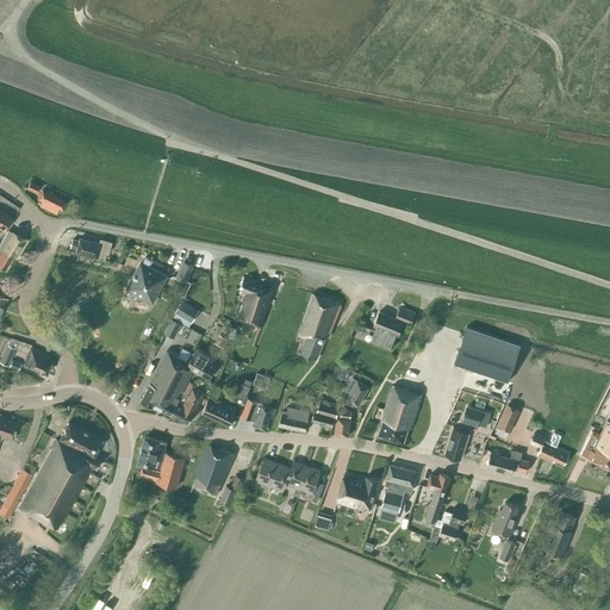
[(26,188),(33,191),(36,192),(39,186),(30,181),(26,188)]
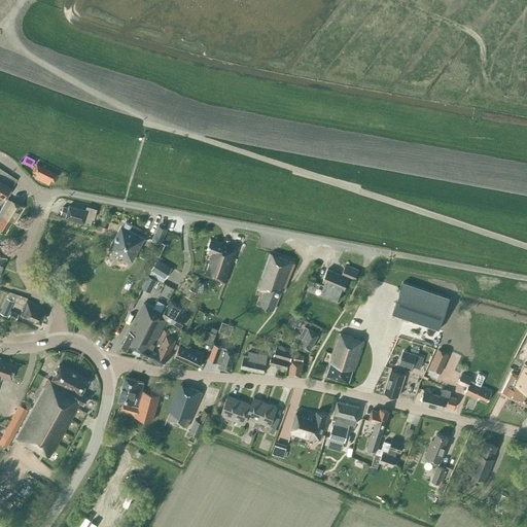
[(36,164),(35,165),(32,172),(36,173),(34,177),(47,183),(49,180),(53,181),(57,174),(36,164)]
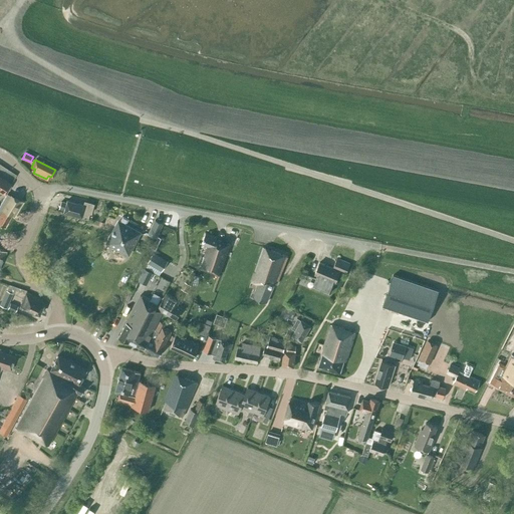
[(0,192),(4,195),(10,184),(0,178),(0,192)]
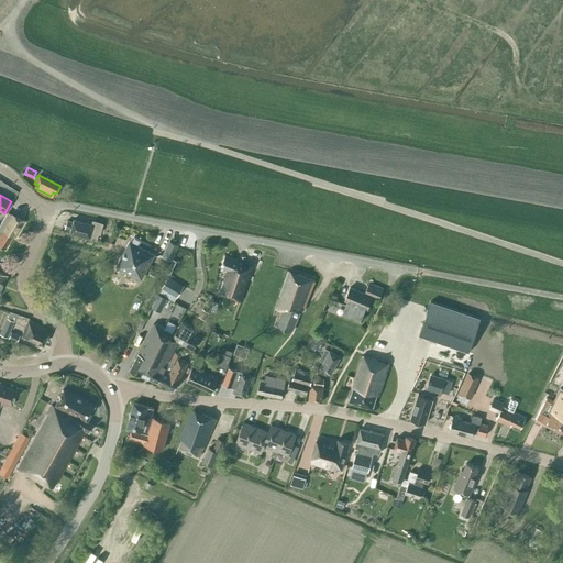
[(7,212),(0,222),(0,245),(4,249),(12,235),(15,238),(24,221),(11,213),(11,214),(7,212)]
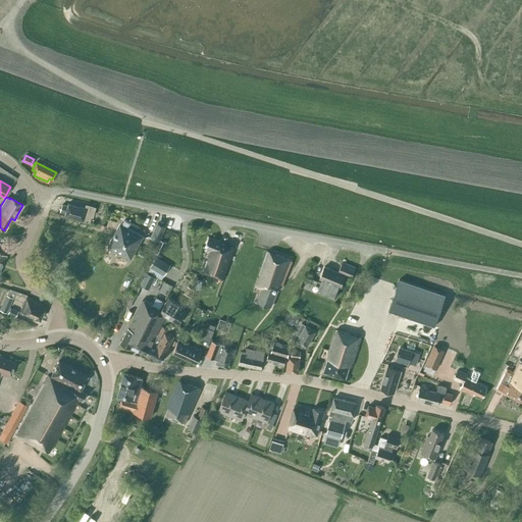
[(92,216),(94,207),(85,205),(84,208),(81,207),(67,203),(66,206),(61,204),(59,211),(64,213),(63,215),(88,222),(90,216),(92,216)]
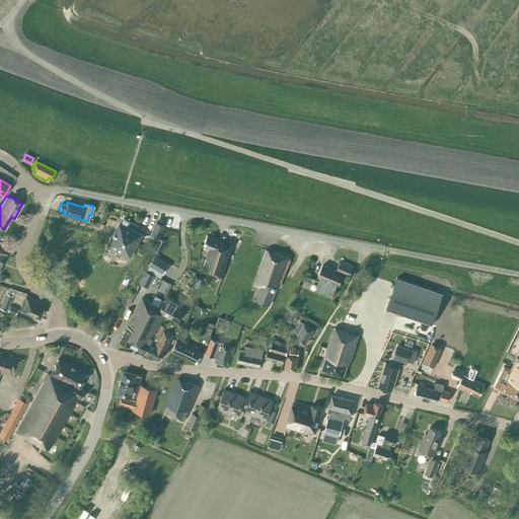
[(156,222),(150,235),(157,239),(163,226),(156,222)]
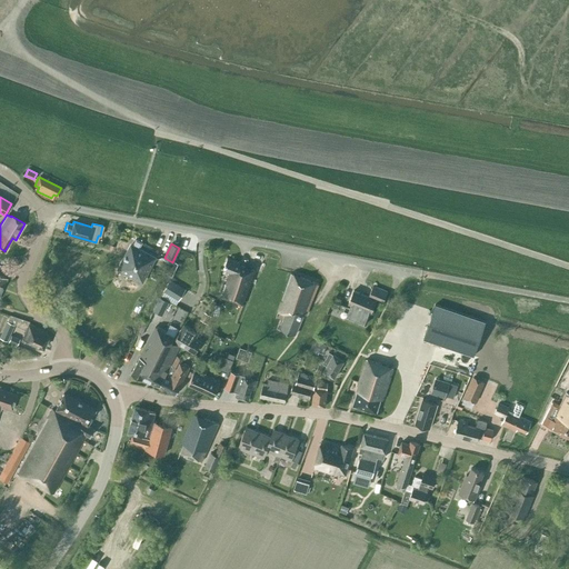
[(142,281),(155,257),(131,245),(119,268),(142,281)]
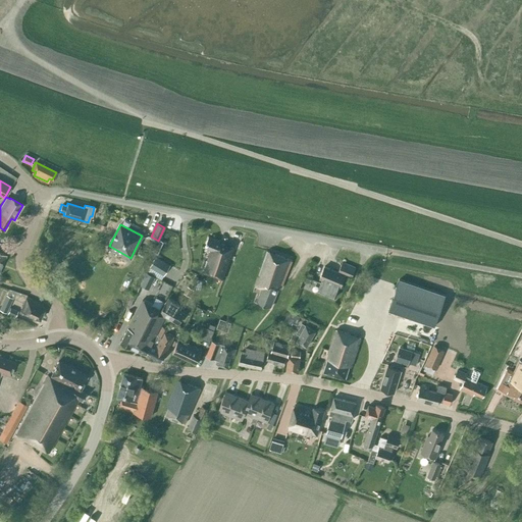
[(202,272),(222,279),(233,248),(219,243),(219,242),(208,238),(205,248),(211,250),(207,261),(206,261),(202,272)]
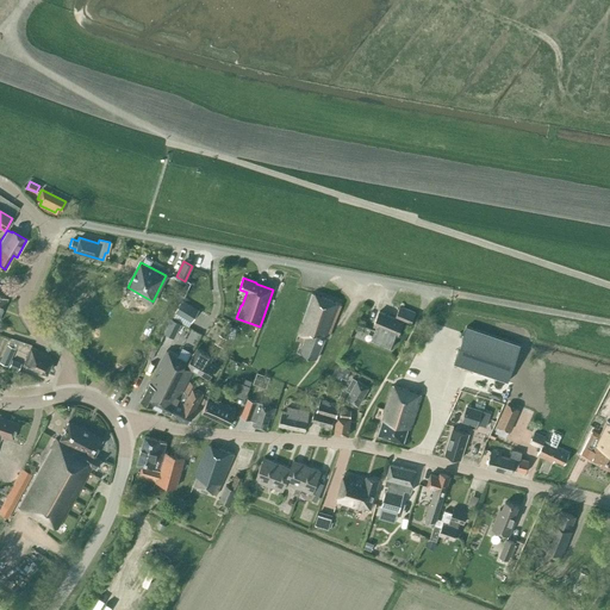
[(328,337),(341,304),(312,293),(297,335),(305,337),(299,352),(316,359),(325,336),(328,337)]
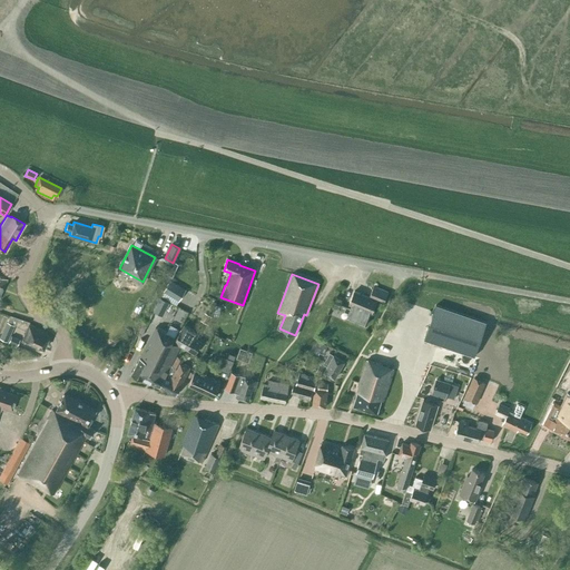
[(163,292),(178,301),(186,288),(170,279),(163,292)]
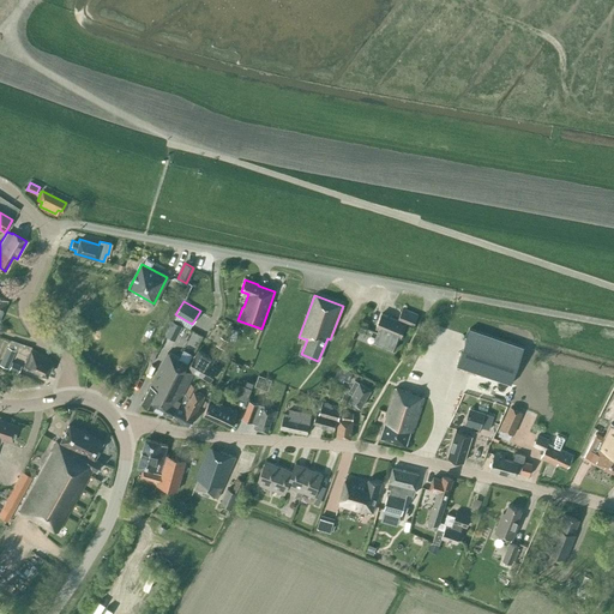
[(413,326),(417,314),(402,308),(398,319),(381,313),(375,327),(379,329),(373,342),(393,350),(399,337),(405,323),(413,326)]
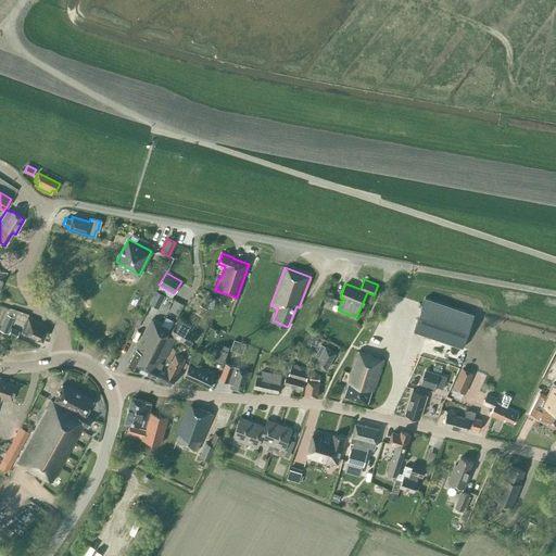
[(149,305),(156,308),(164,295),(155,291),(149,305)]
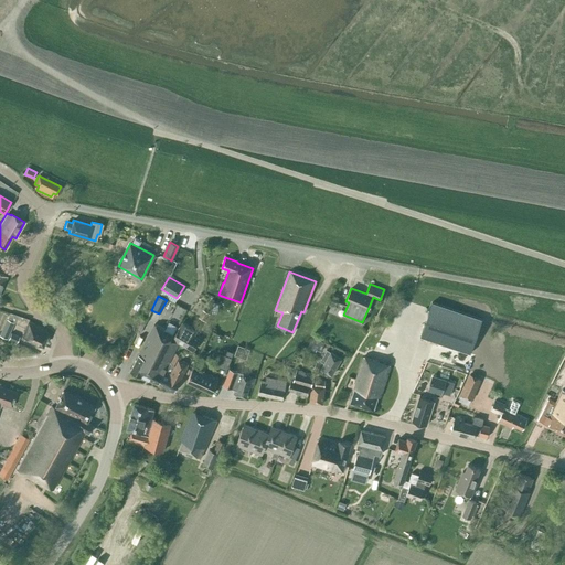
[(432,302),(420,336),(470,353),(481,319),(432,302)]
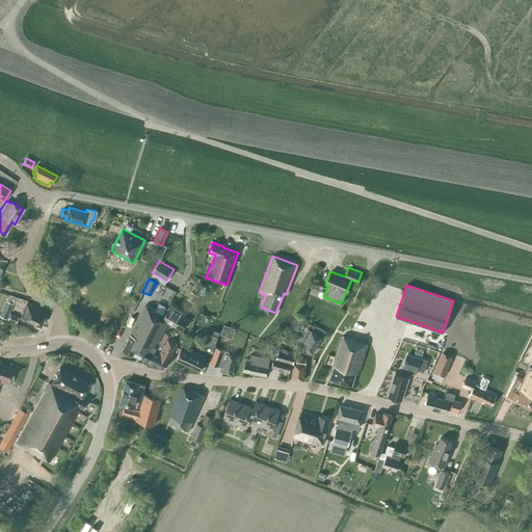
[(193,293),(189,299),(194,302),(198,296),(193,293)]
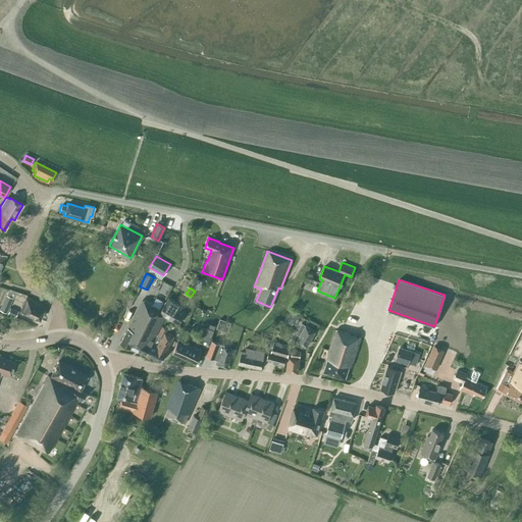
[(0,310),(6,313),(12,298),(5,295),(0,307),(0,310)]
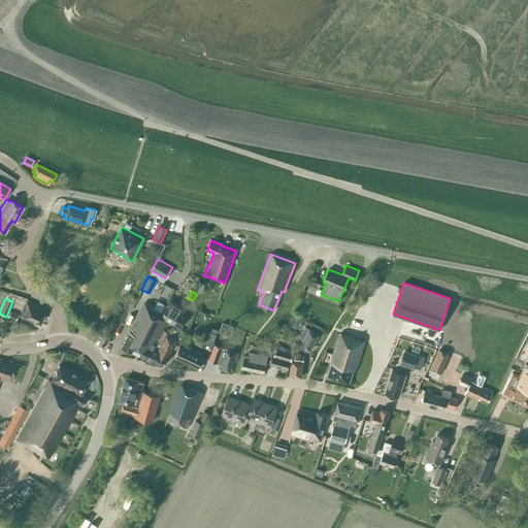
[(20,315),(39,323),(44,311),(42,307),(26,300),(20,315)]
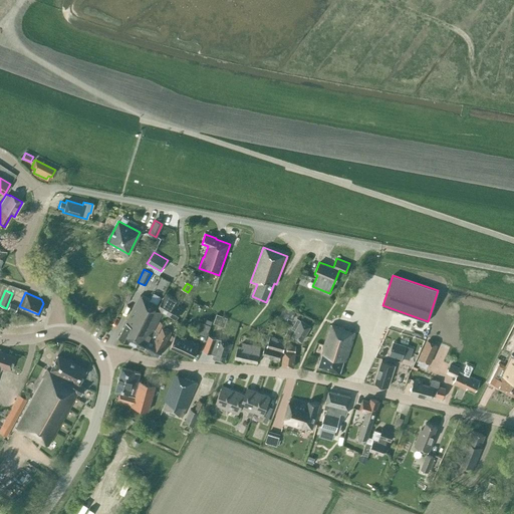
[(181,299),(172,294),(172,295),(167,292),(157,308),(175,319),(182,308),(177,305),(181,299)]
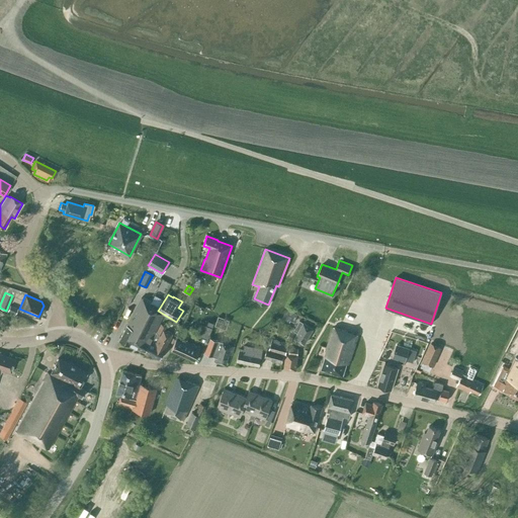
[(151,342),(153,338),(152,338),(164,315),(156,311),(159,307),(141,297),(119,339),(130,344),(146,351),(151,342)]
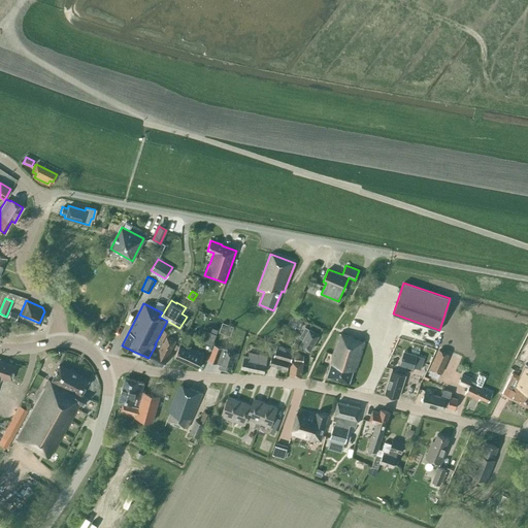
[(18,315),(10,311),(7,317),(15,320),(18,315)]
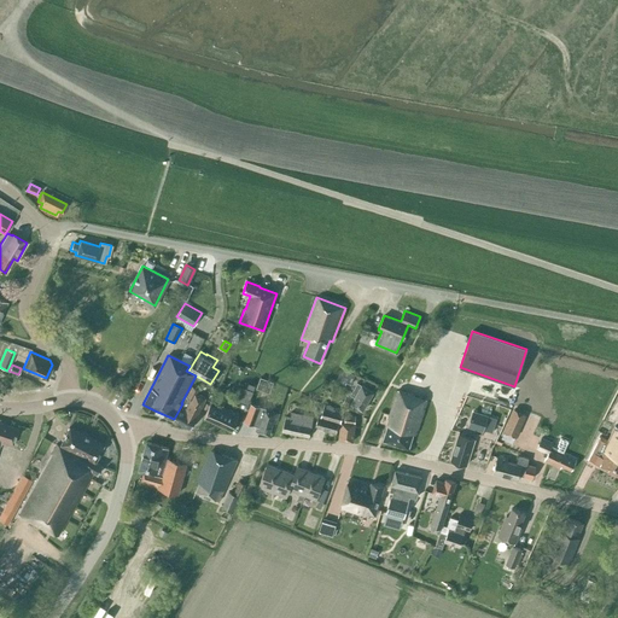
[(342,368),(336,380),(345,384),(347,382),(350,384),(355,375),(342,368)]
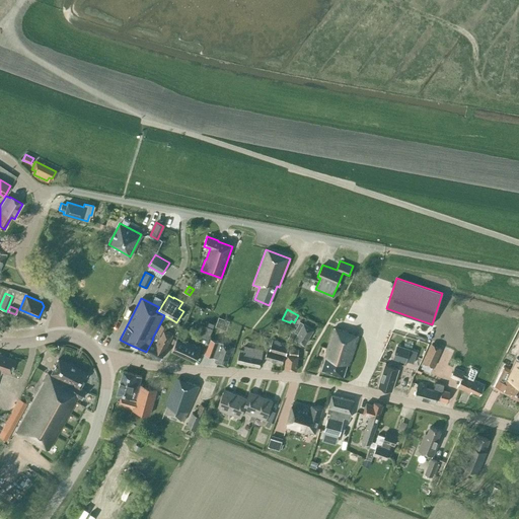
[(219,317),(216,326),(225,329),(229,321),(219,317)]
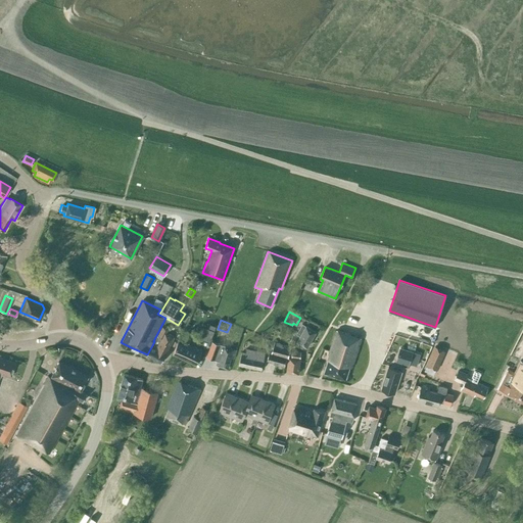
[(302,324),(296,334),(300,336),(297,341),(306,347),(316,332),(302,324)]
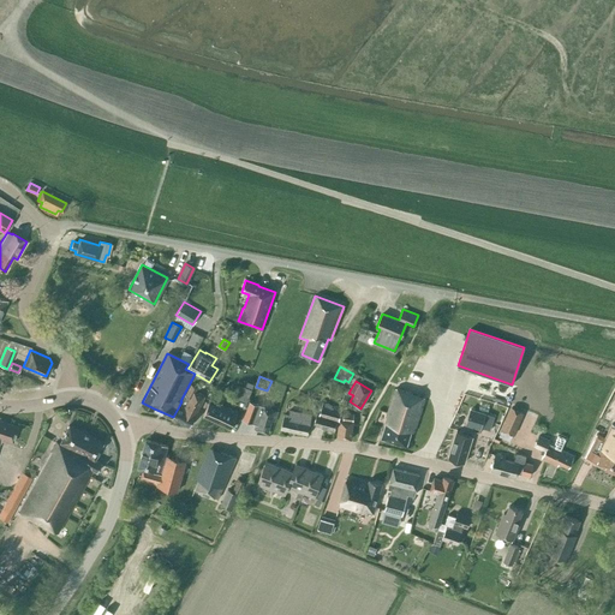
[(180,406),(179,406),(173,417),(189,427),(196,415),(204,396),(196,392),(197,387),(191,384),(180,406)]
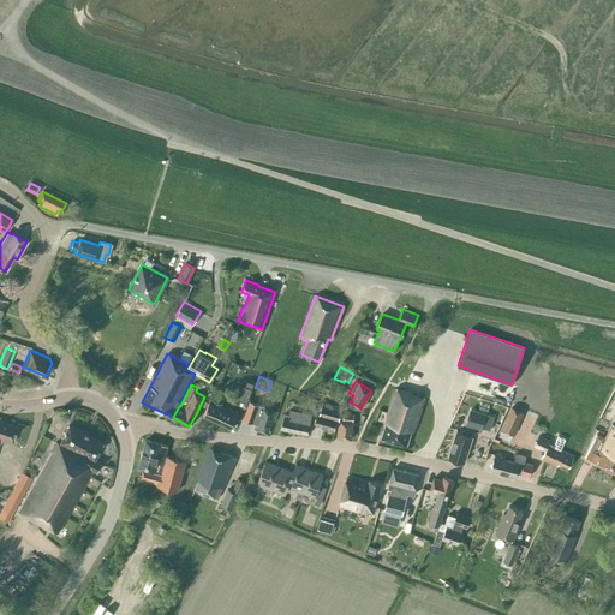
[(213,399),(221,404),(227,392),(218,387),(213,399)]
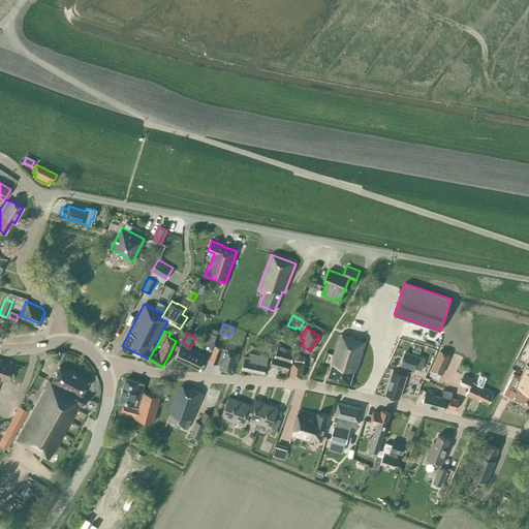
[(353,371),(355,372),(366,342),(340,334),(331,364),(332,365),(328,377),(349,383),(353,371)]
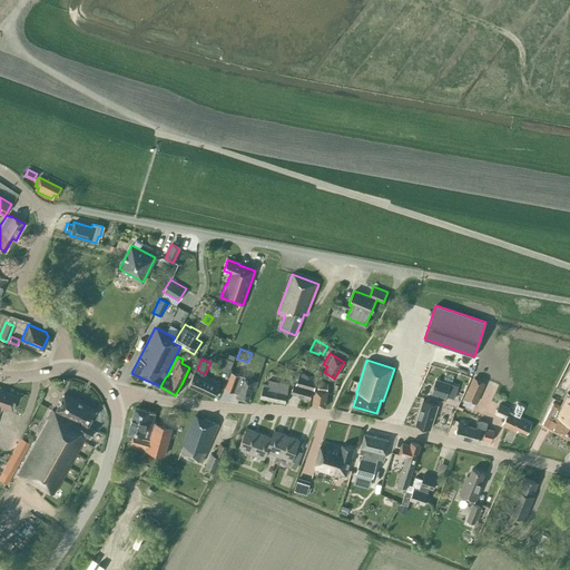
[(188,385),(214,397),(220,383),(204,375),(203,377),(194,373),(188,385)]
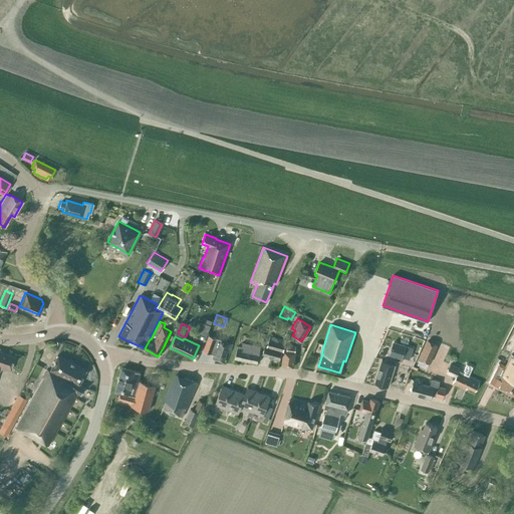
[(283,351),(284,344),(285,340),(270,336),(266,346),(264,346),(262,354),(279,359),(282,351),(283,351)]
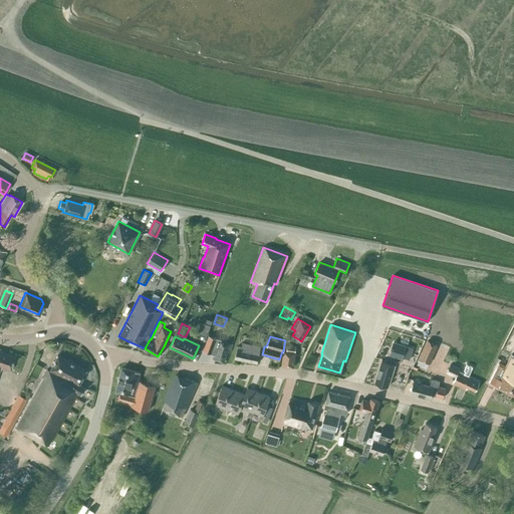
[(229,352),(232,343),(226,341),(227,338),(222,337),(221,340),(216,338),(214,345),(216,346),(212,358),(224,362),(227,352),(229,352)]
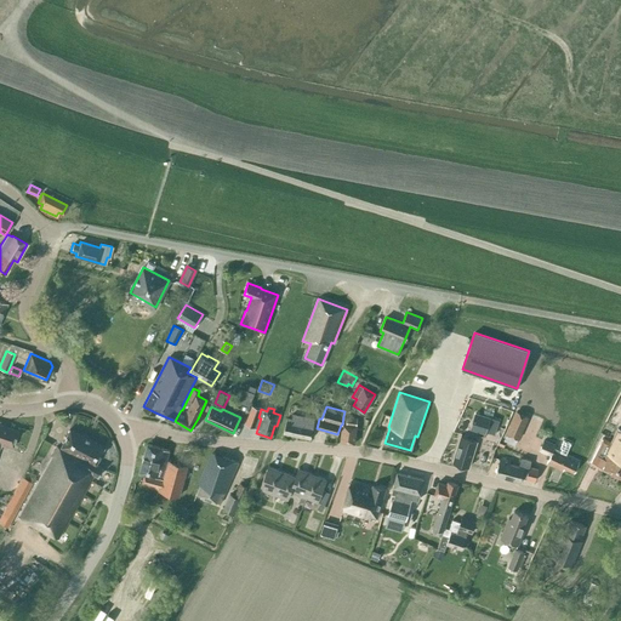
[(244,429),(251,432),(257,411),(250,409),(244,429)]
